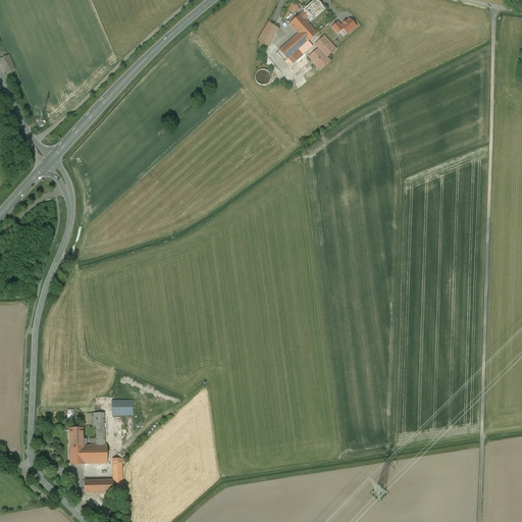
[(300,14),(305,19),(310,15),(313,18),(323,9),(315,1),(300,14)]
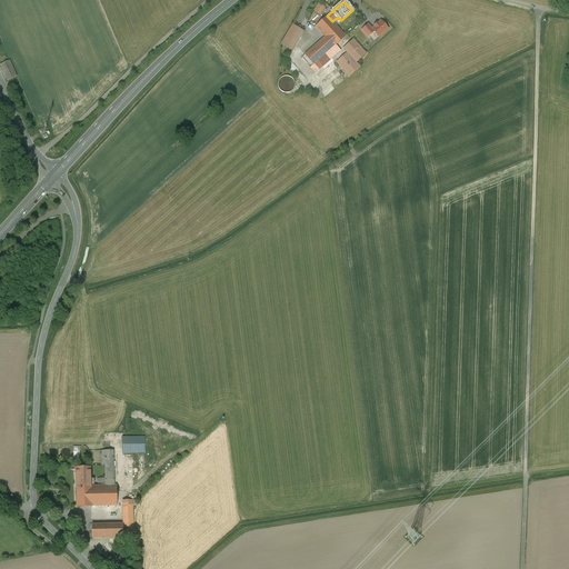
[(319,5),(315,11),(320,15),(325,8),(319,5)]
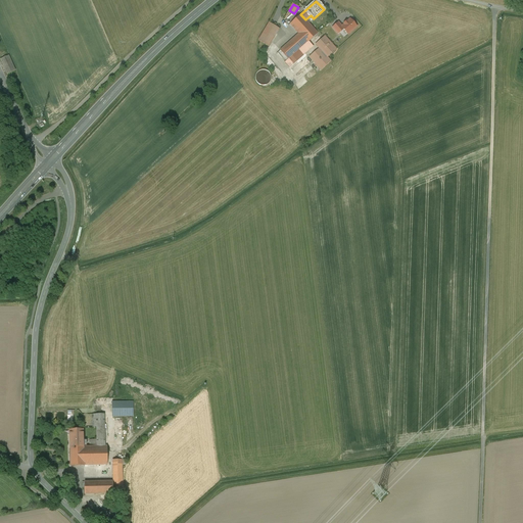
[(305,19),(300,14),(290,25),(298,34),(276,54),(290,68),(314,46),(308,42),(318,34),(305,19)]
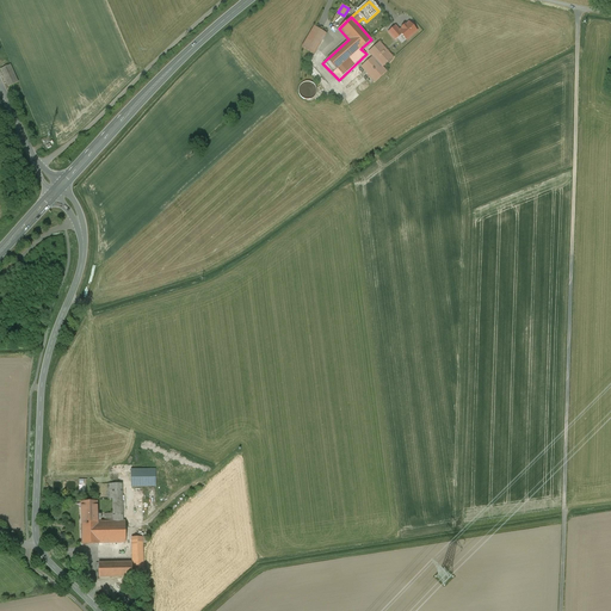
[(409,23),(406,26),(405,25),(401,29),(402,29),(399,32),(407,41),(415,32),(417,31),(409,23)]
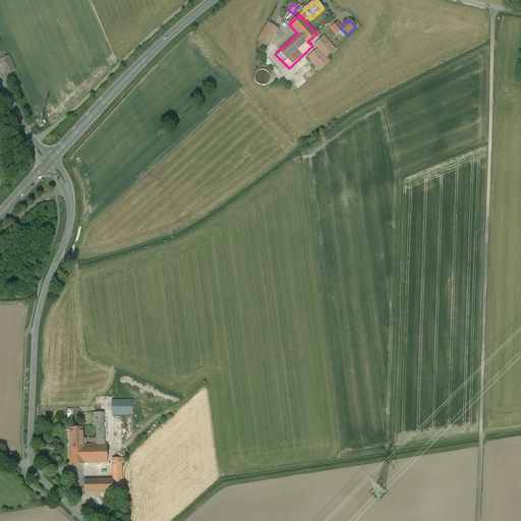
[(279,29),(268,22),(257,41),(268,47),(279,29)]
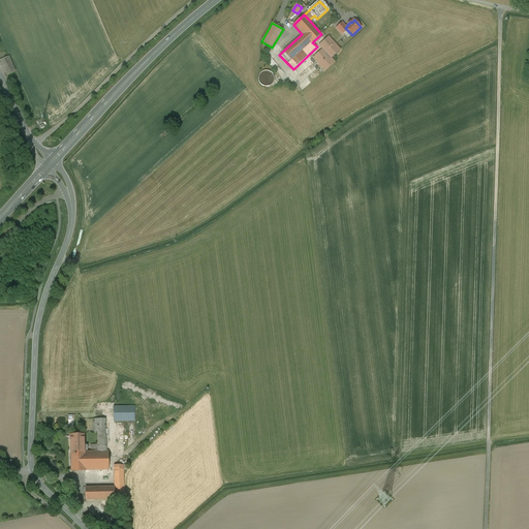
[(340,50),(329,37),(319,45),(322,50),(313,58),(324,71),(334,62),(331,58),(340,50)]
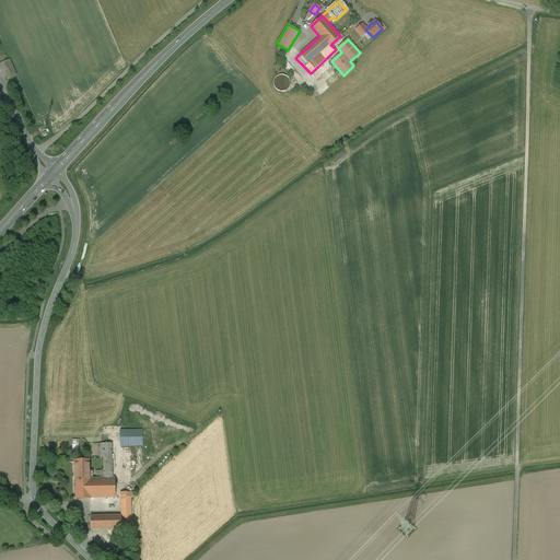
[(10,59),(0,63),(8,80),(16,76),(10,59)]
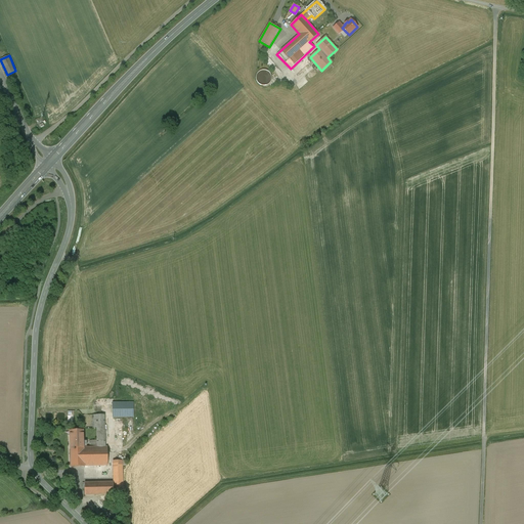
[(265,71),(263,71),(261,71),(259,72),(258,73),(257,75),(256,77),(256,79),(256,80),(257,82),(258,84),(260,85),(262,86),(263,86),(265,86),(267,85),(269,84),(270,82),(271,81),(271,79),(271,77),(271,75),(270,74),(268,72),(267,71),(265,71)]
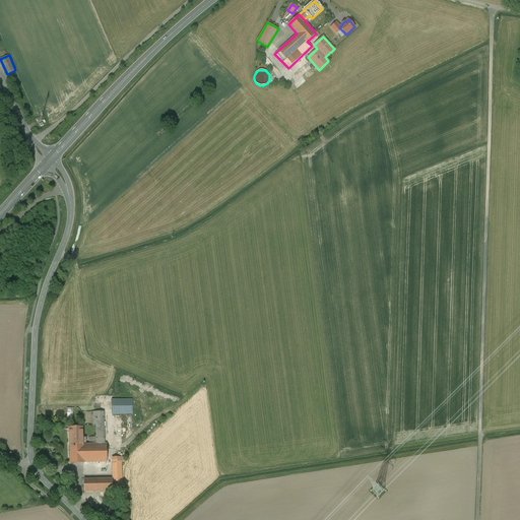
[(132,400),(112,400),(112,413),(132,413),(132,400)]
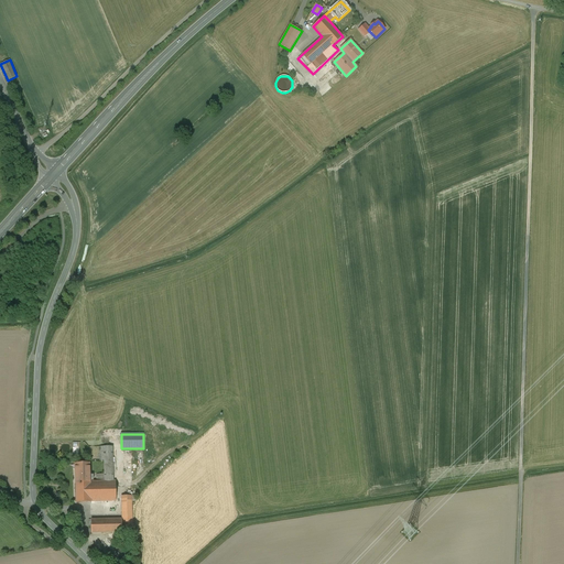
[(101,481),(90,481),(90,501),(116,501),(116,480),(114,481),(112,446),(100,446),(100,461),(104,461),(105,474),(101,474),(101,481)]
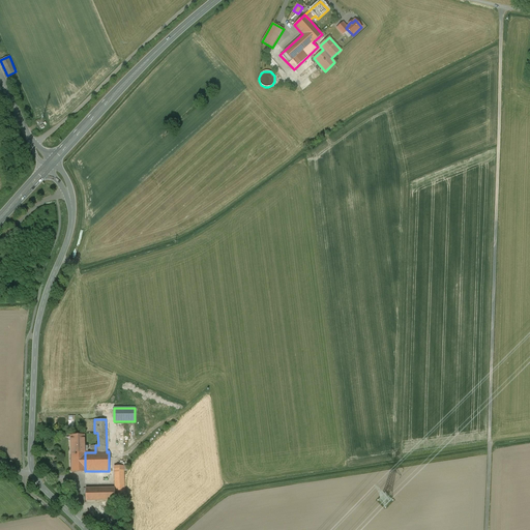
[(85,472),(85,471),(85,452),(85,451),(87,451),(87,446),(84,446),(84,436),(70,436),(71,472),(85,472)]
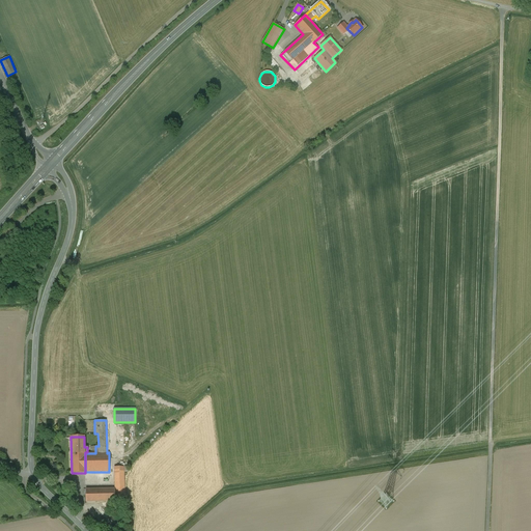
[(115,488),(86,490),(86,501),(124,500),(124,472),(129,472),(129,467),(114,467),(115,488)]
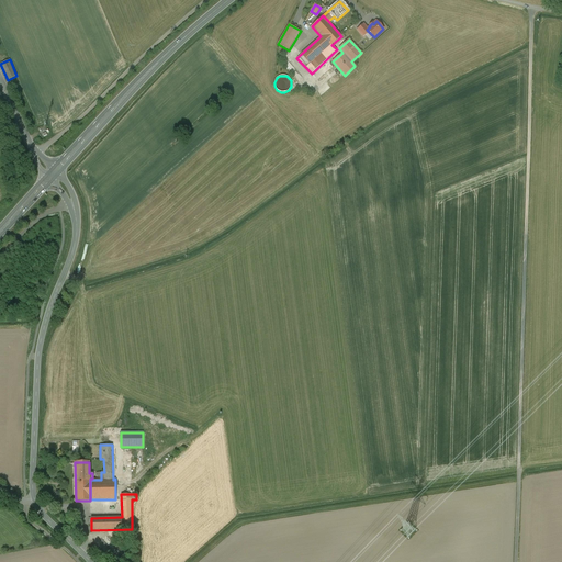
All buildings are outlined.
